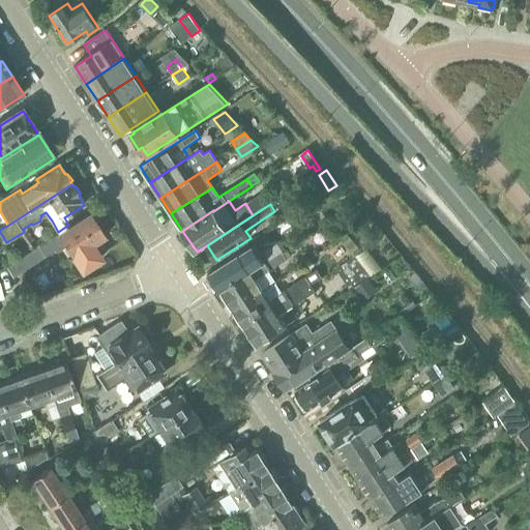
[(90,213),(39,246),(45,256),(64,243),(72,257),(74,257),(83,270),(101,259),(92,244),(105,236),(90,213)]
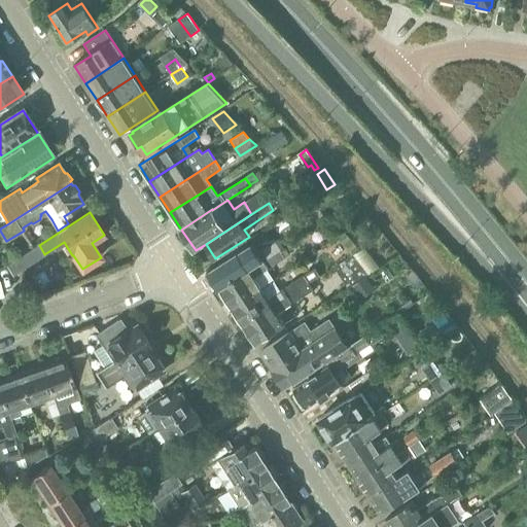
[(364,234),(359,238),(364,245),(370,241),(364,234)]
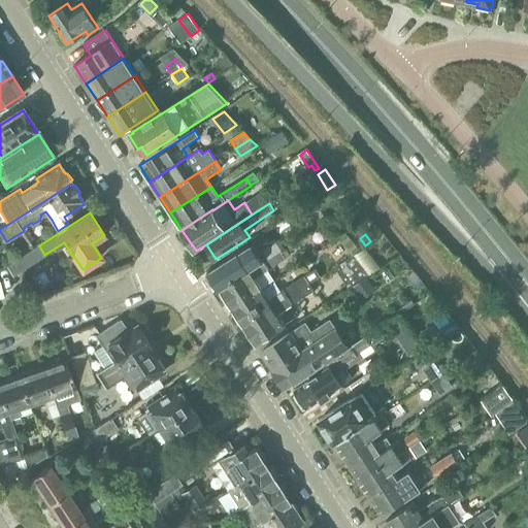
[(268,260),(281,252),(285,249),(279,240),(263,252),(268,260)]
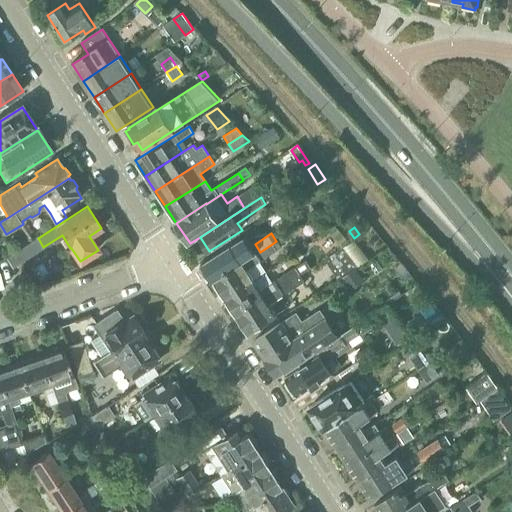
[(278,241),(273,245),(277,251),(282,248),(278,241)]
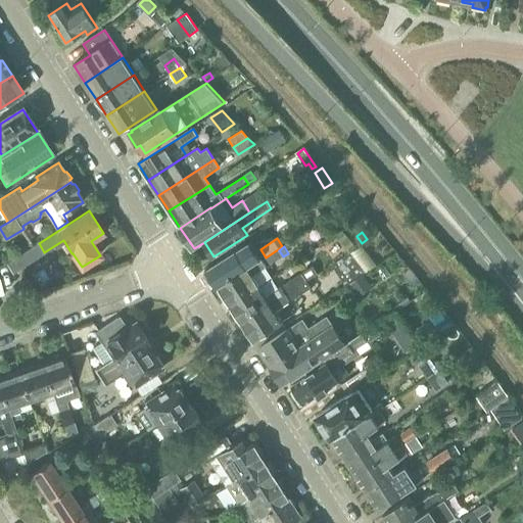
[(278,249),(266,257),(271,265),(283,256),(279,250),(278,249)]
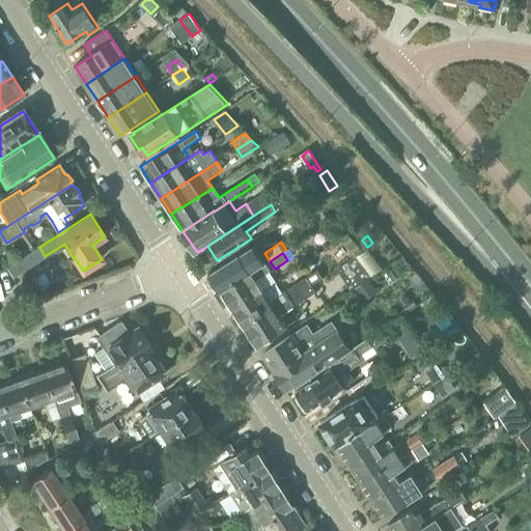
[(212,274),(223,291),(266,264),(261,258),(248,267),(241,255),(212,274)]
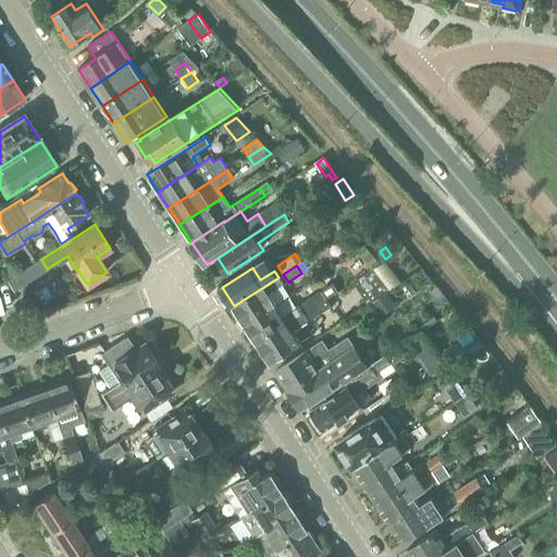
[(379,298),(390,291),(390,289),(374,269),(364,275),(379,298)]
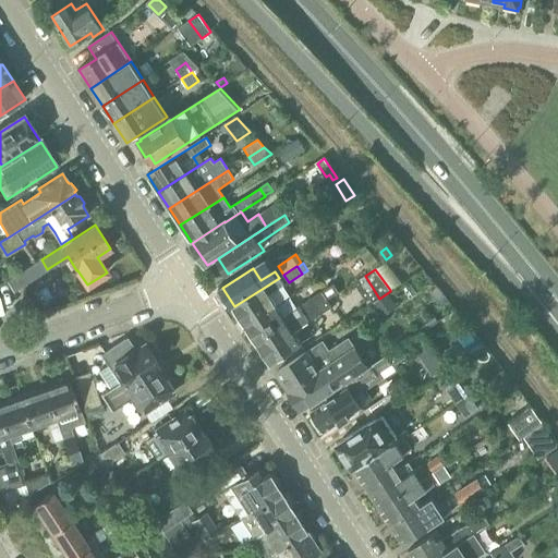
[(16,290),(32,280),(25,270),(10,280),(16,290)]
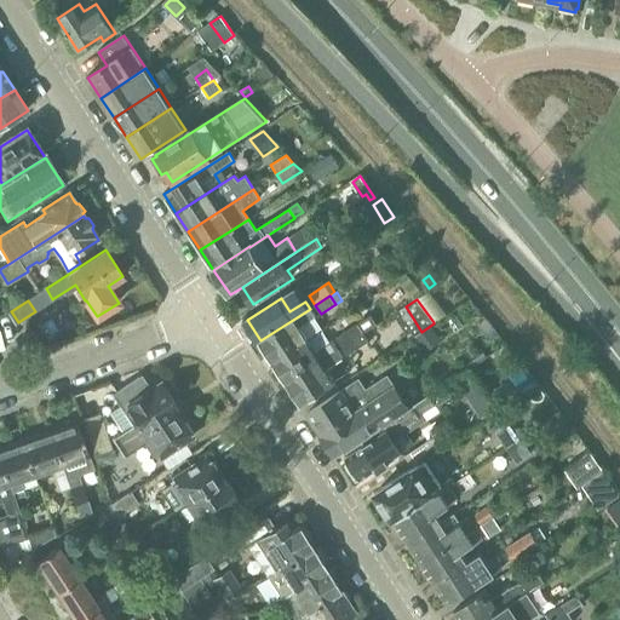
[(317,319),(310,309),(260,340),(274,361),(306,339),(322,329),(316,319),(317,319)]
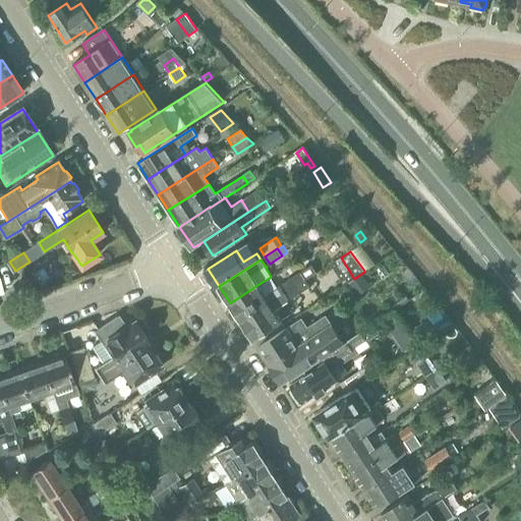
[(287,291),(305,280),(305,281),(316,273),(311,265),(283,284),(287,291)]
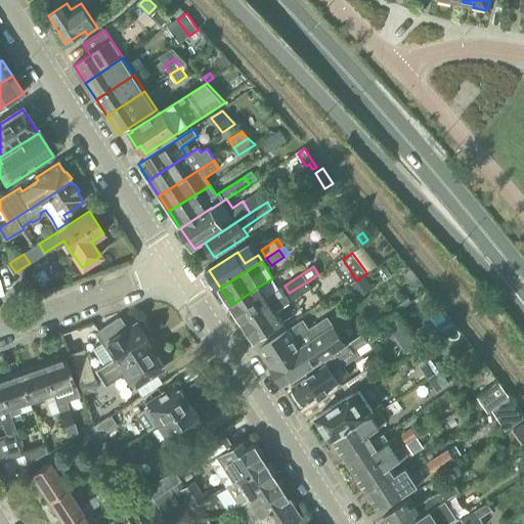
[(364,275),(349,286),(358,298),(374,288),(368,280),(364,275)]
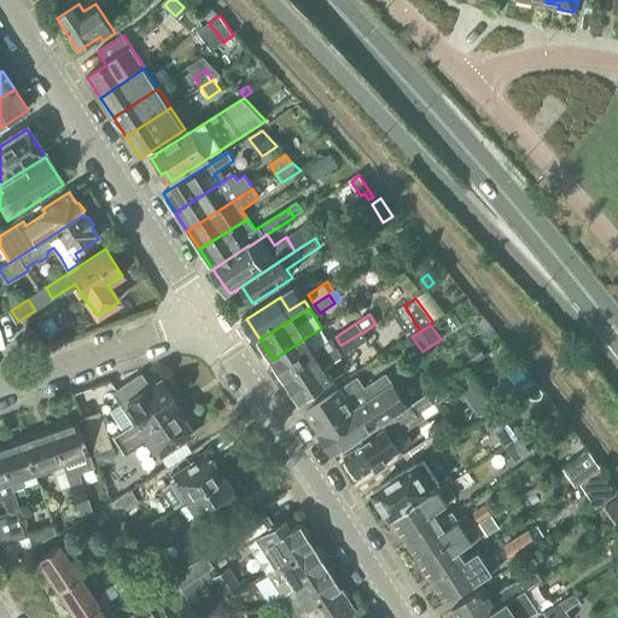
[(368,340),(362,333),(362,332),(340,345),(347,354),(368,340)]
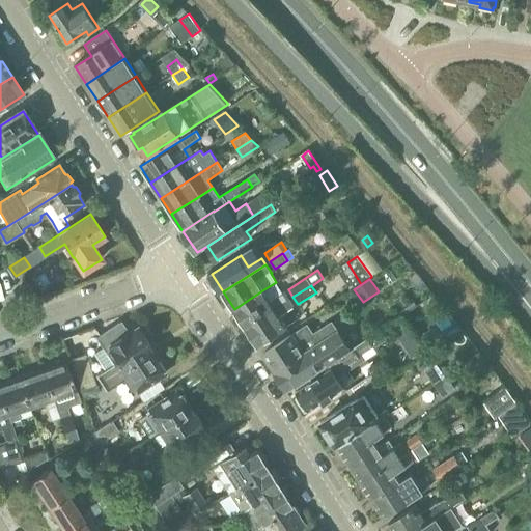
[(270,301),(262,290),(234,309),(246,327),(288,300),(284,292),(270,301)]
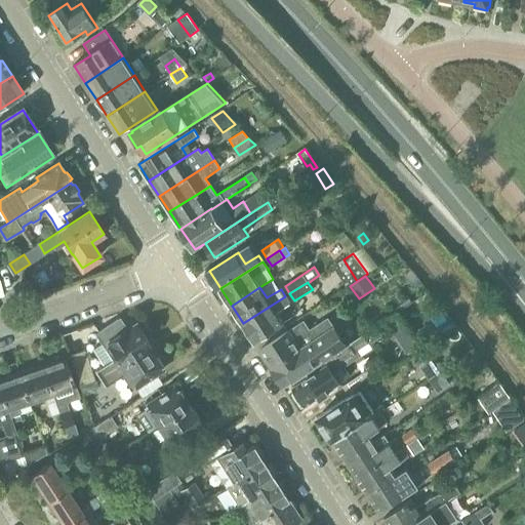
[(284,324),(276,313),(290,304),(285,296),(243,323),(255,342),(284,324)]
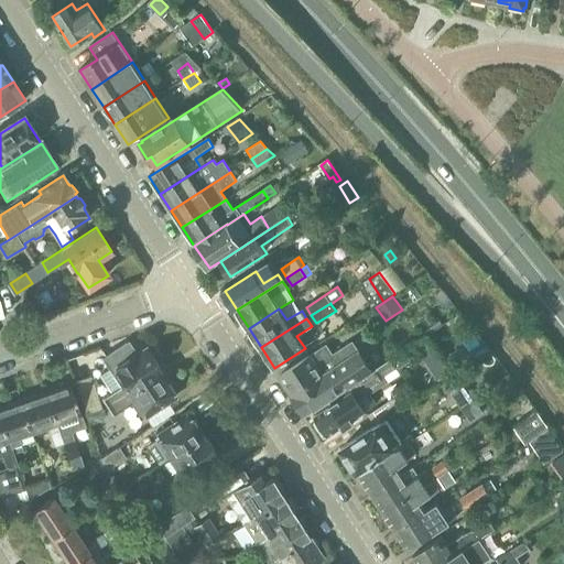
[(326,346),(280,376),(292,396),(303,413),(305,416),(313,411),(372,371),(353,340),(344,347),(333,354),(326,346)]
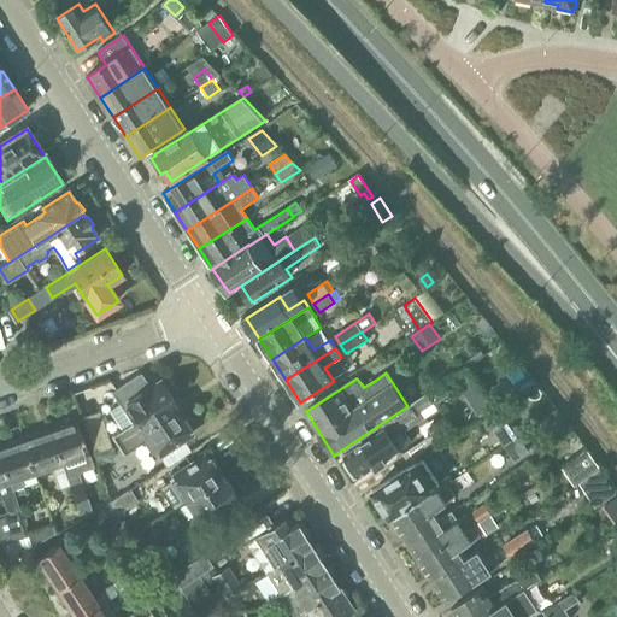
[(117,444),(174,407),(178,404),(160,378),(150,386),(141,374),(111,393),(131,423),(111,436),(117,444)]
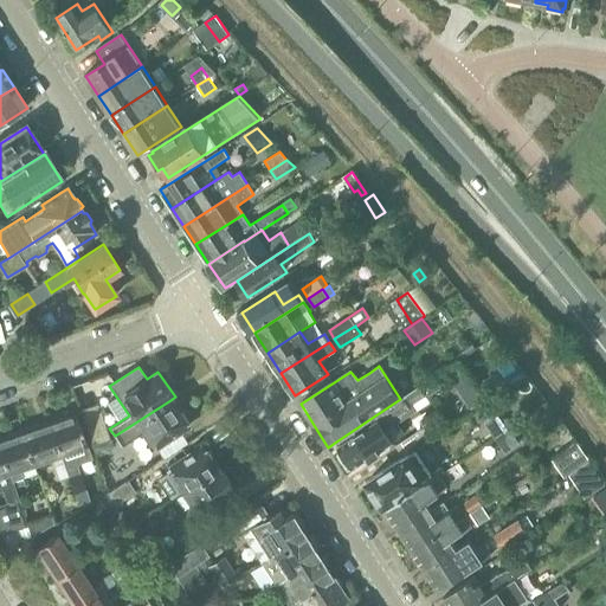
[(500,372),(476,385),(490,403),(511,387),(508,382),(500,372)]
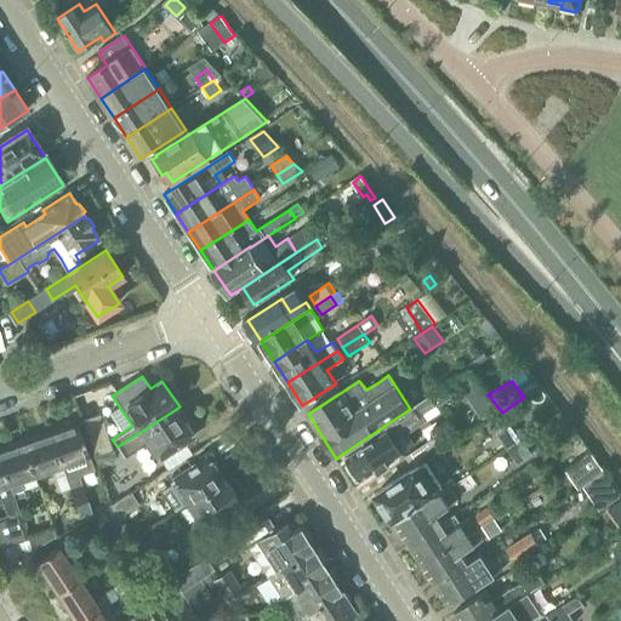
[(445,386),(431,396),(437,406),(438,408),(453,397),(446,386),(445,386)]
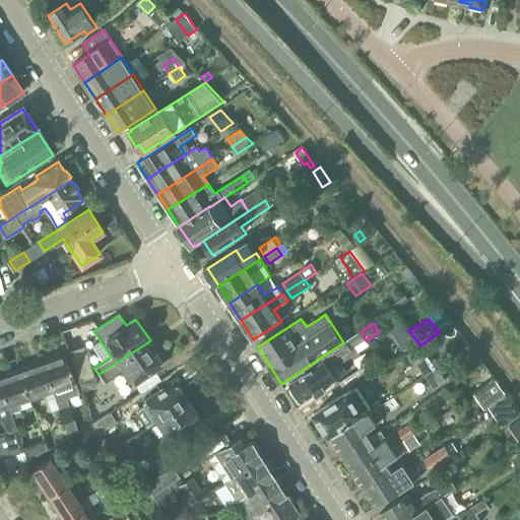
[(361,331),(349,338),(354,347),(366,340),(361,331)]
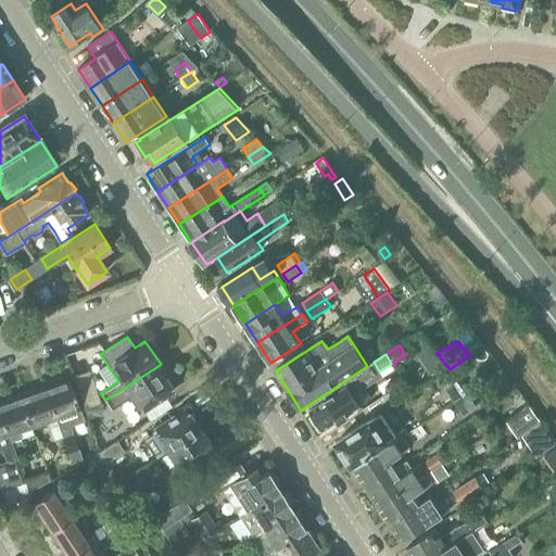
[(433,378),(447,369),(440,357),(426,367),(433,378)]
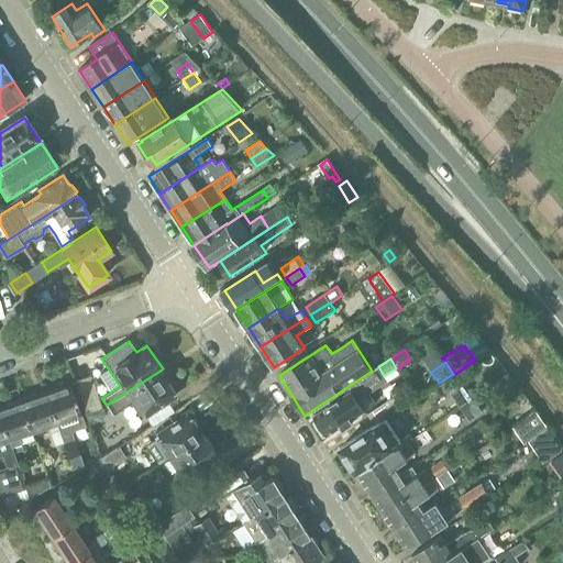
[(372,371),(312,410),(316,415),(315,415),(320,422),(319,426),(322,431),(327,432),(328,435),(342,427),(343,429),(353,422),(352,420),(376,405),(368,393),(387,381),(384,376),(378,366),(372,371)]
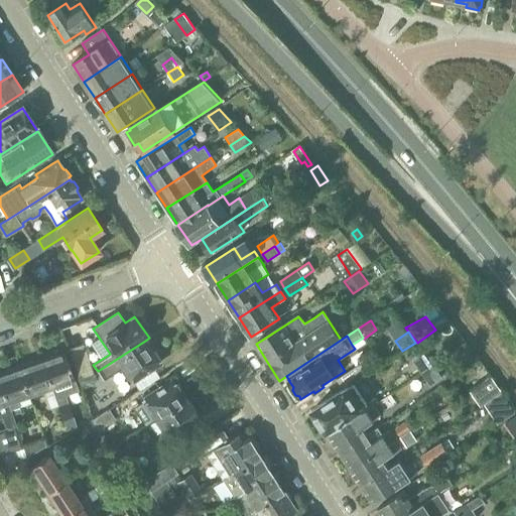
[(145,341),(98,371),(103,379),(122,367),(130,380),(163,358),(149,338),(145,341)]
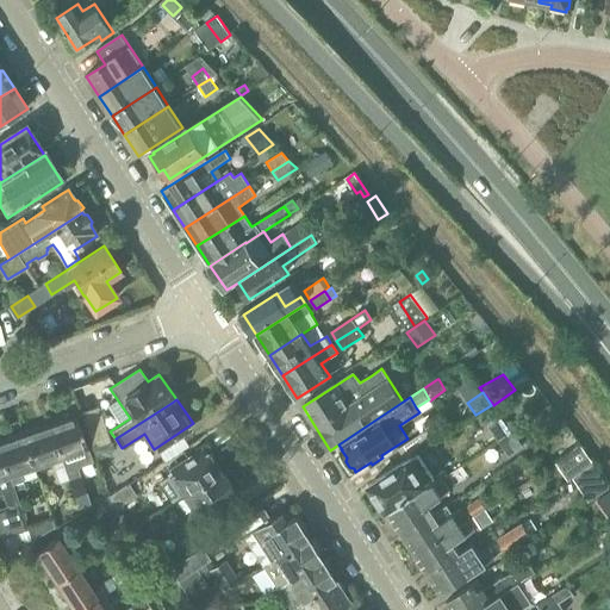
[(489,427),(497,440),(512,431),(495,406),(481,417),(481,421),(485,425),(489,427)]
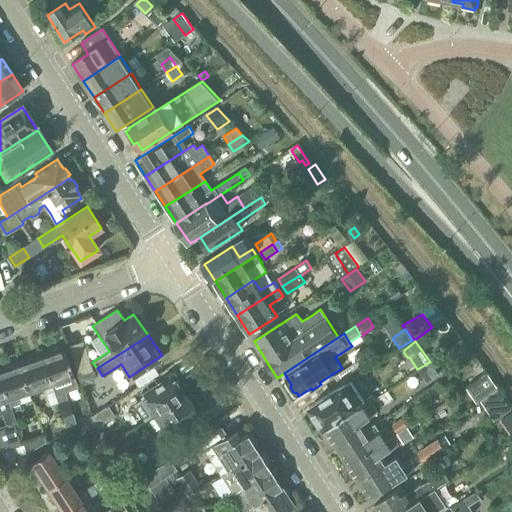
[(51,355),(41,359),(57,402),(66,428),(77,424),(68,398),(66,392),(77,388),(64,351),(61,352),(60,349),(50,353),(51,355)]
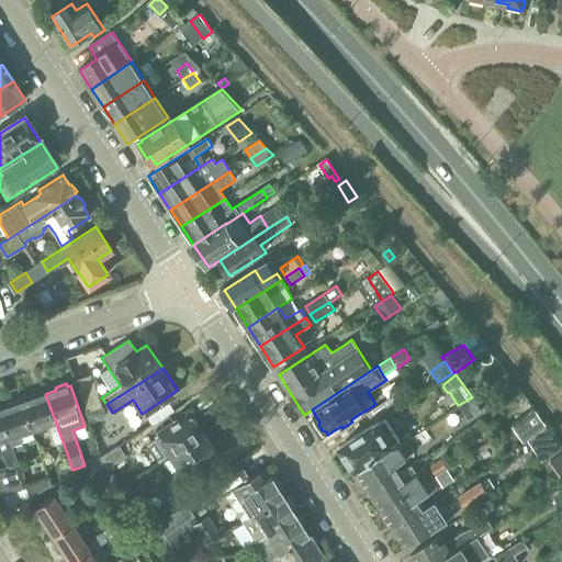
[(34,395),(21,400),(32,430),(47,425),(54,445),(63,441),(45,394),(35,397),(34,395)]
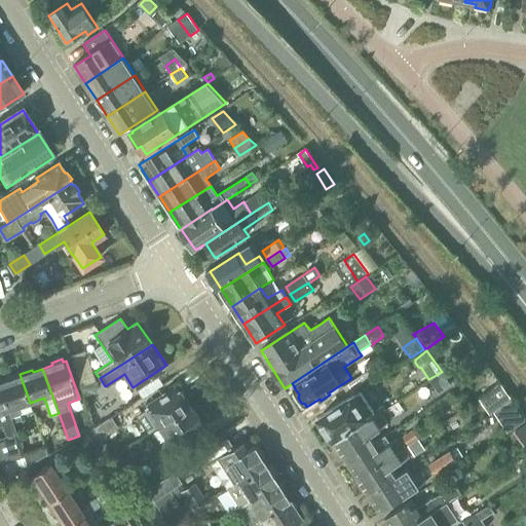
[(343,387),(350,397),(360,390),(360,391),(375,380),(368,371),(343,387)]
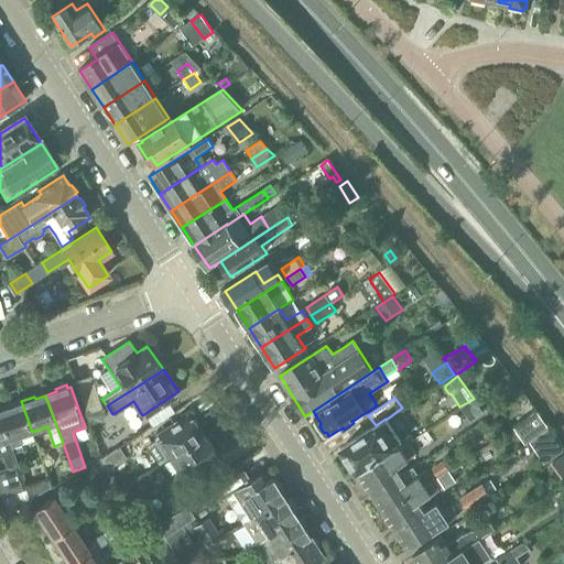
[(484,413),(474,399),(459,407),(470,422),(484,413)]
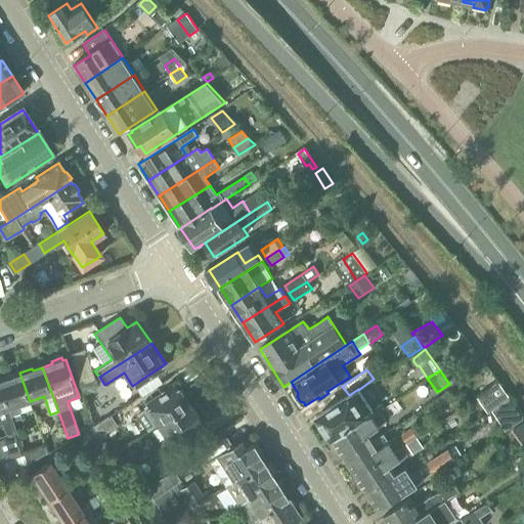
[(30,401),(19,373),(6,377),(7,380),(0,382),(0,388),(8,412),(11,421),(20,418),(16,406),(17,406),(30,401)]
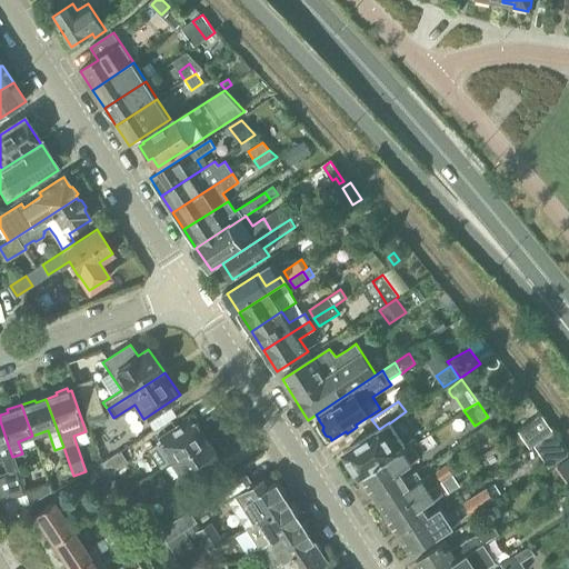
[(553,431),(541,416),(530,423),(542,439),(553,431)]
